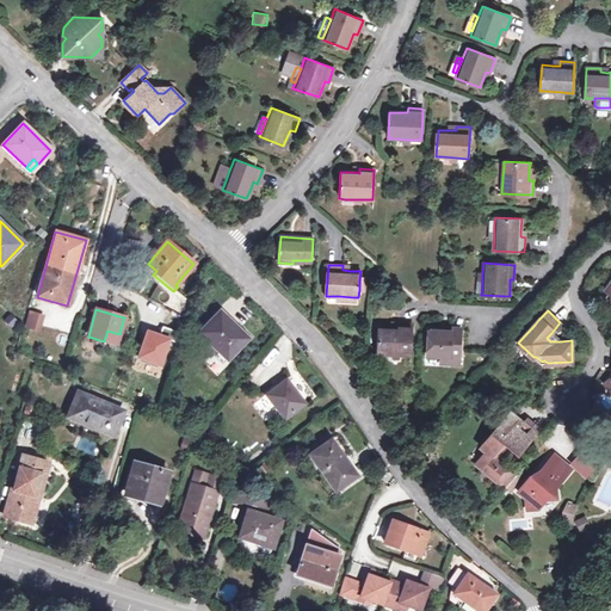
[(198,349),(210,360),(214,357),(222,364),(230,357),(247,339),(220,312),(199,333),(207,339),(198,349)]
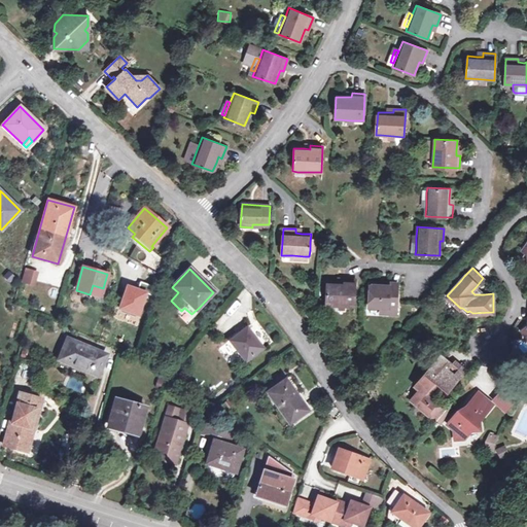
[(30,285),(33,273),(25,271),(22,283),(30,285)]
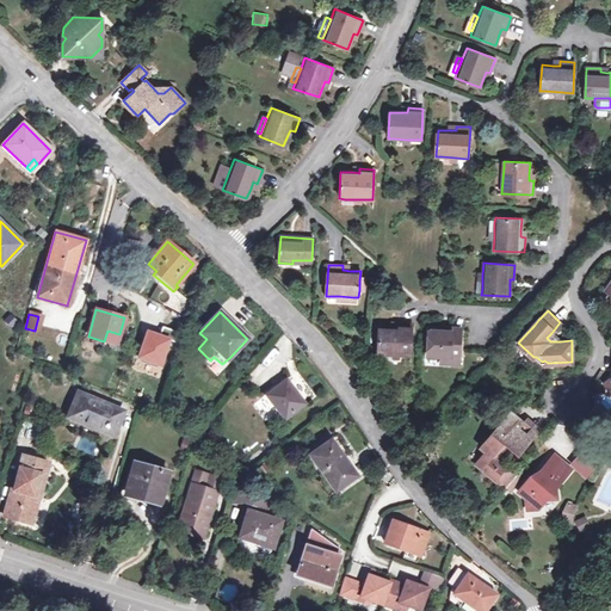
[(377,352),(382,353),(399,353),(411,355),(412,323),(397,322),(397,327),(390,327),(378,326),(377,352)]
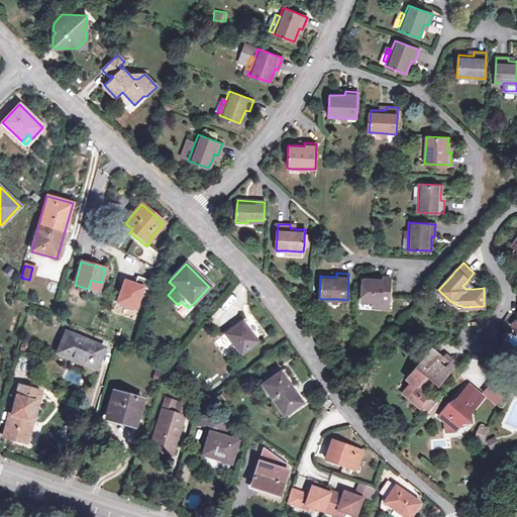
[(373,308),(389,309),(390,280),(363,279),(363,285),(362,294),(362,301),(373,302),(373,308)]
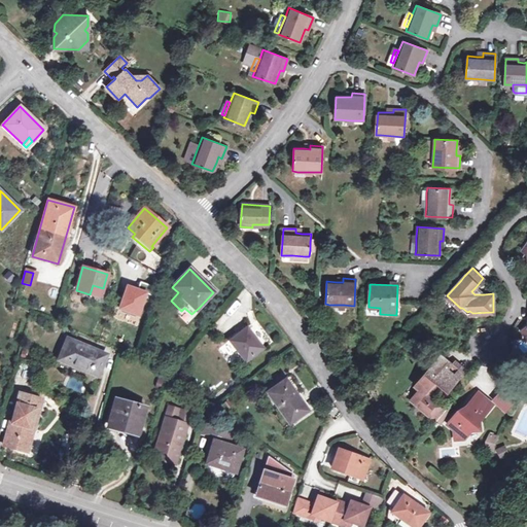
[(101,297),(103,288),(93,285),(90,294),(101,297)]
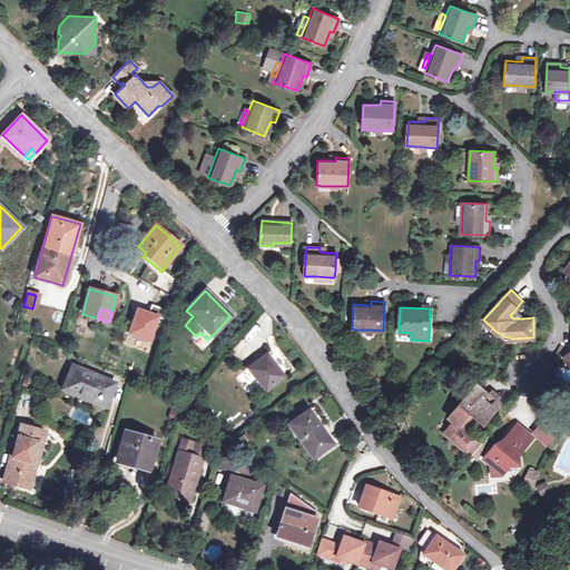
[(160,316),(137,310),(129,334),(151,342),(160,316)]
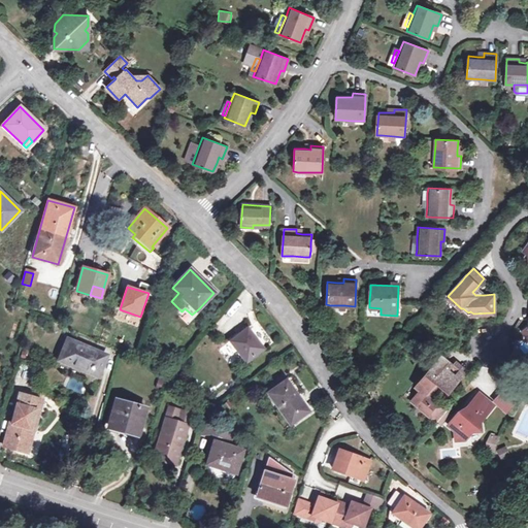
[(124,337),(136,342),(140,332),(128,327),(124,337)]
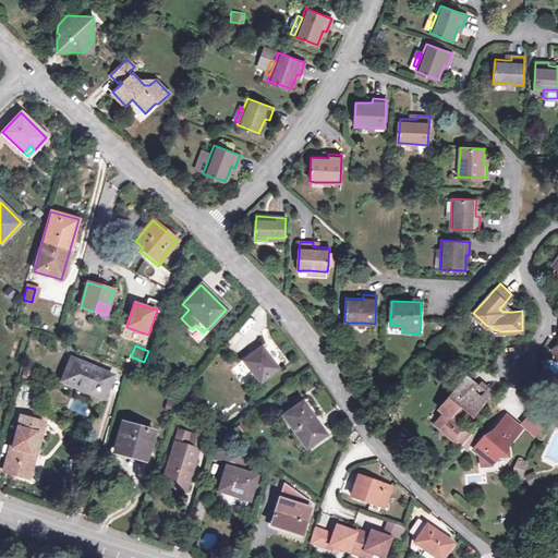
[(261,383),(279,368),(263,347),(243,361),(261,383)]
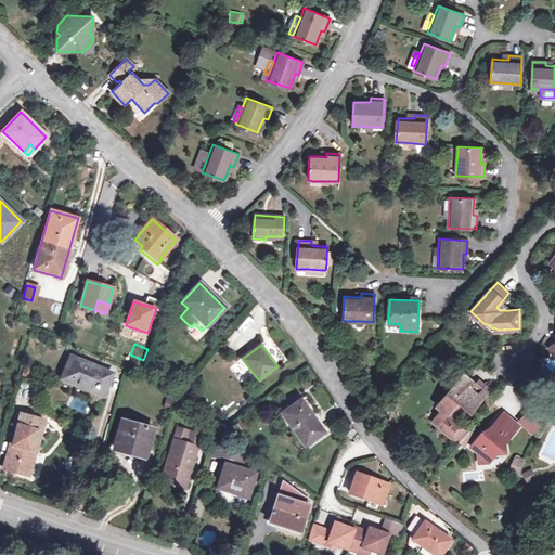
[(98,389),(105,392),(112,376),(101,372),(100,375),(89,371),(91,366),(72,358),(63,379),(97,394),(98,389)]
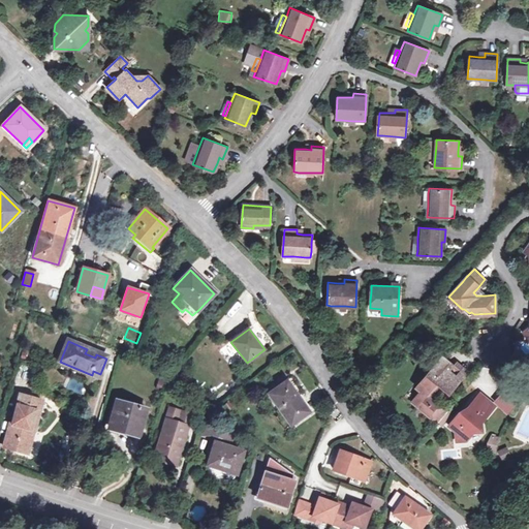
[(430,416),(440,405),(430,397),(440,385),(449,393),(461,379),(450,370),(446,374),(442,371),(446,367),(449,363),(442,356),(417,386),(422,390),(412,401),(430,416)]
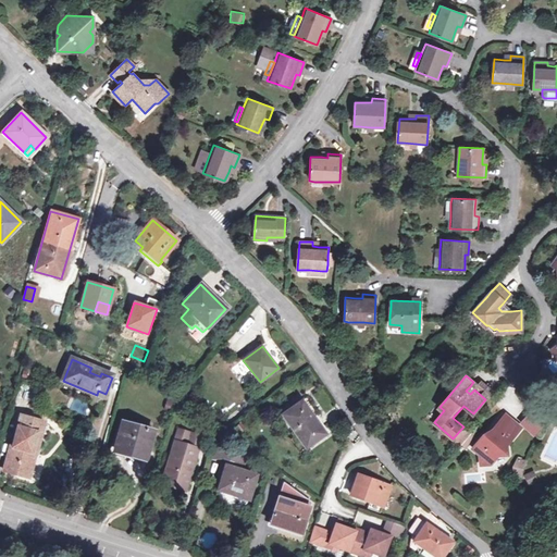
[(481,380),(474,390),(485,399),(493,390),(481,380)]
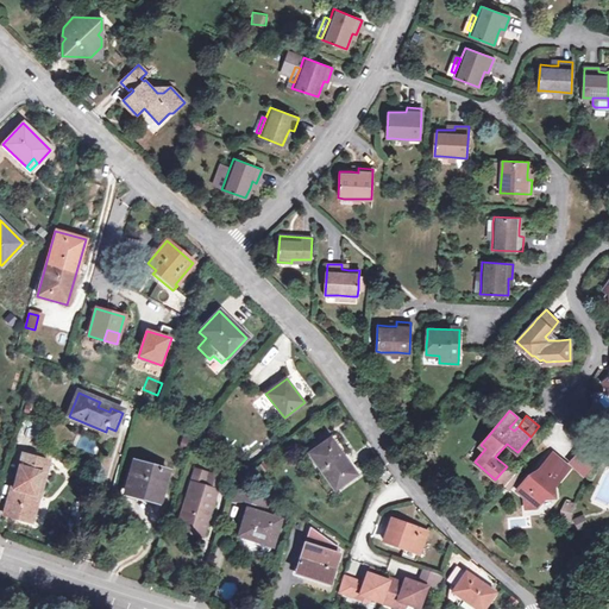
[(308,453),(320,471),(325,466),(339,487),(356,475),(331,439),(308,453)]
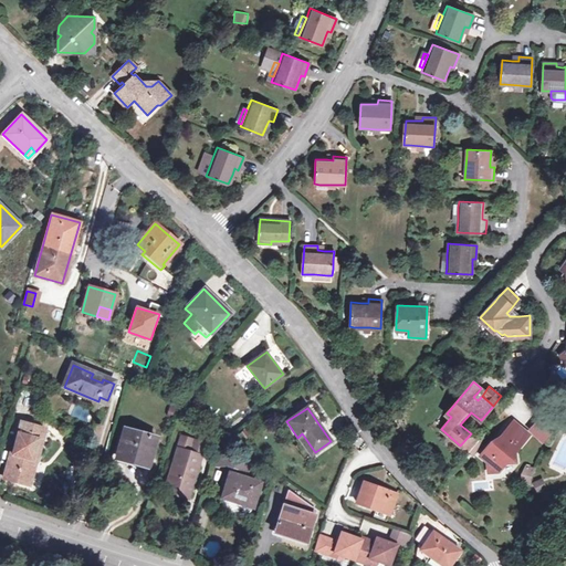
[(480,454),(488,461),(488,471),(499,470),(506,461),(516,460),(515,450),(530,433),(514,420),(495,441),(493,439),(480,454)]
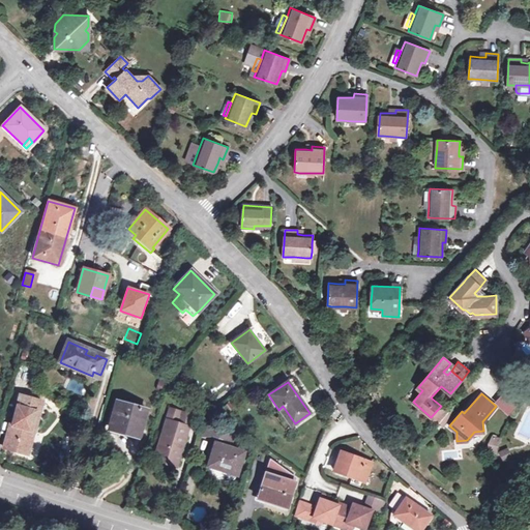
[(29,431),(34,432),(42,402),(20,395),(11,425),(9,425),(3,448),(24,453),(29,437),(27,437),(29,431)]
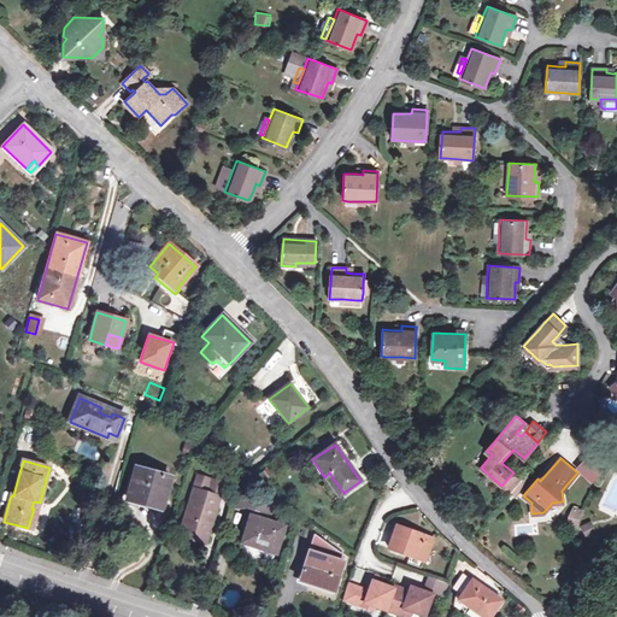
[(162,507),(170,476),(136,466),(128,498),(162,507)]
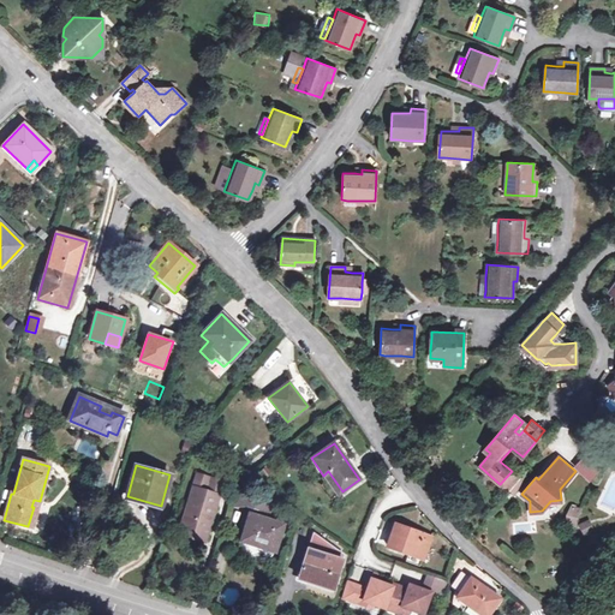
[(335,493),(336,495),(342,491),(328,471),(323,476),(326,479),(320,483),(329,497),(335,493)]
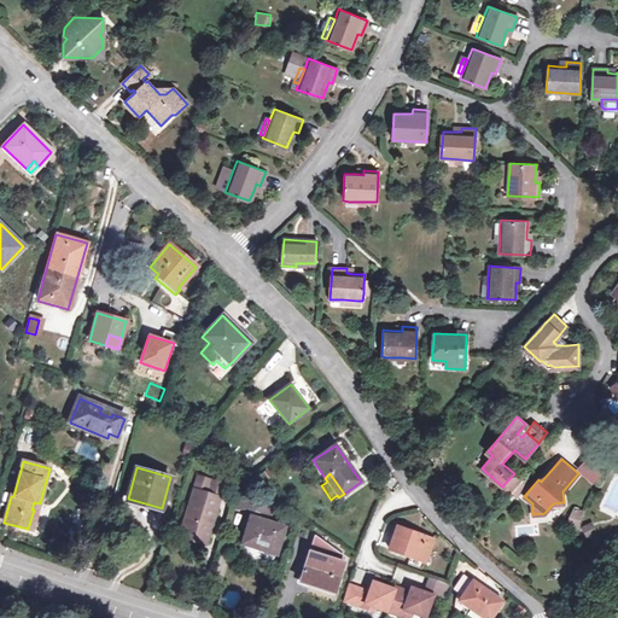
[(502,487),(507,489),(518,477),(514,473),(502,487)]
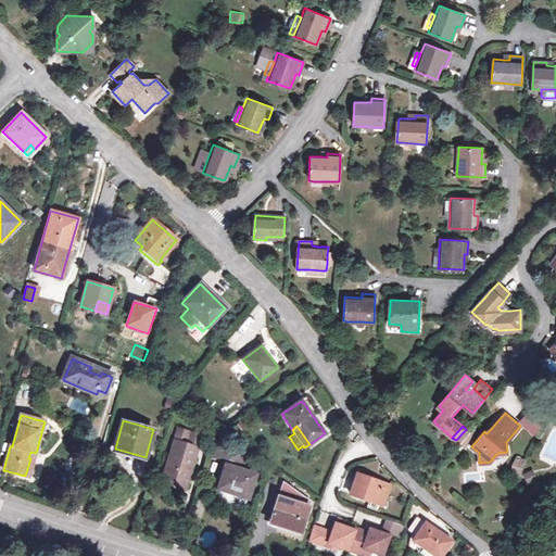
[(470,432),(466,429),(456,440),(460,444),(464,447),(468,442),(465,439),(470,432)]
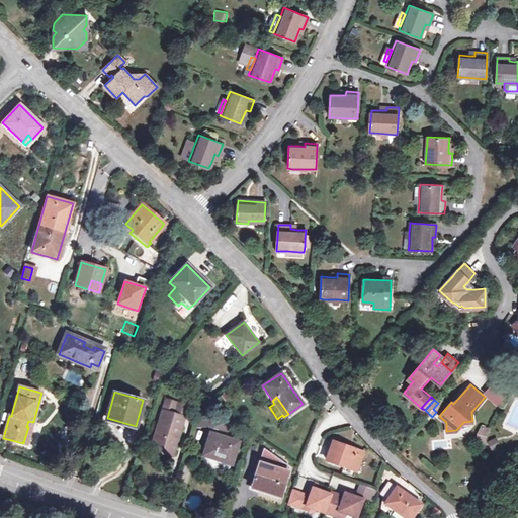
[(441,406),(438,403),(433,409),(436,412),(441,406)]
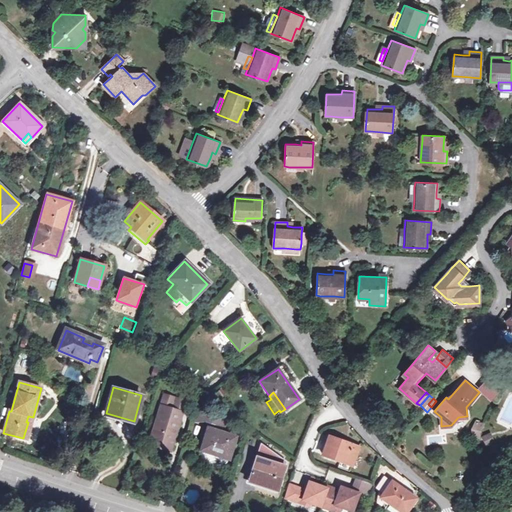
[(154,430),(149,445),(168,451),(172,436),(174,436),(178,421),(177,420),(179,412),(160,406),(152,430),(154,430)]
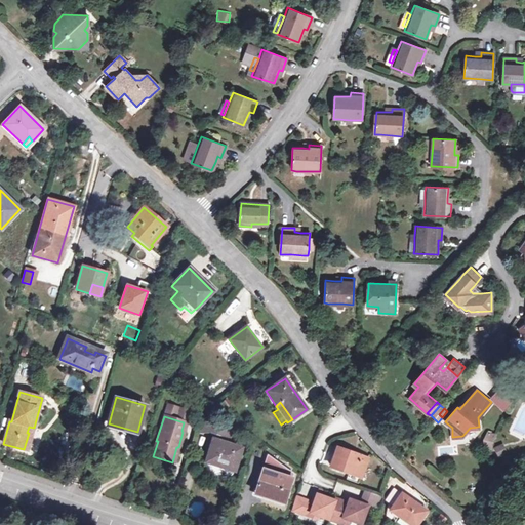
[(203,421),(200,430),(210,433),(205,449),(209,450),(212,439),(213,440),(217,428),(217,427),(203,421)]
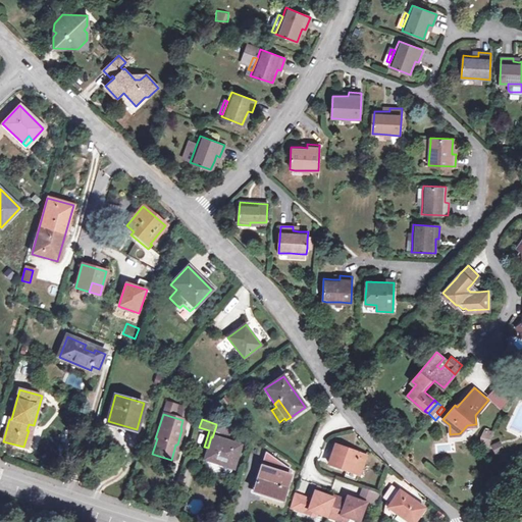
[(29,430),(23,447),(28,448),(34,425),(29,424),(27,430),(29,430)]
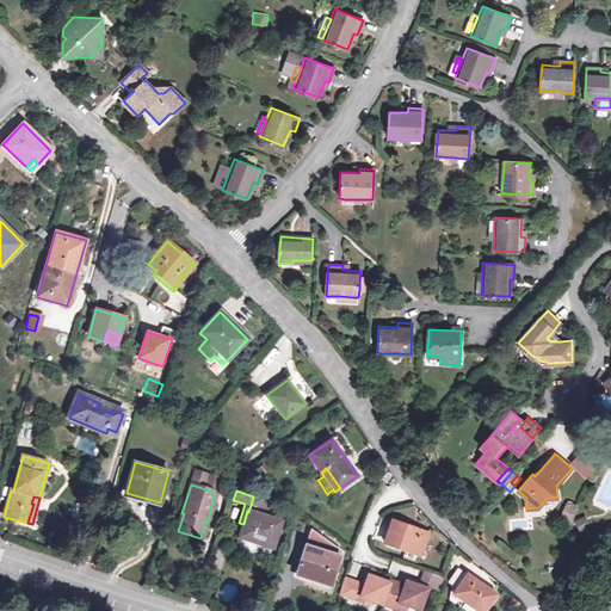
[(269,504),(253,498),(248,512),(247,511),(244,524),(239,538),(273,549),(282,522),(264,516),(269,504)]
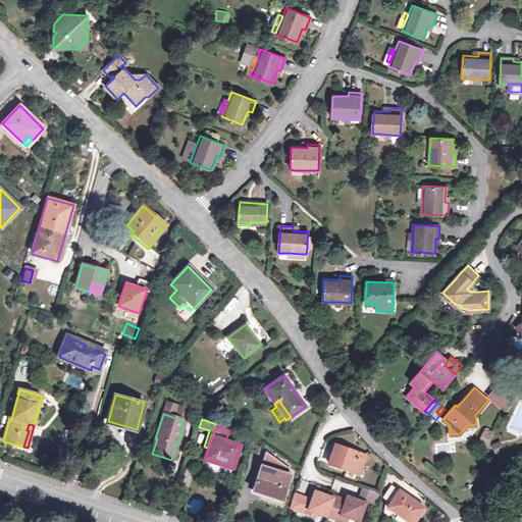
[(490,446),(490,428),(480,428),(480,446),(490,446)]
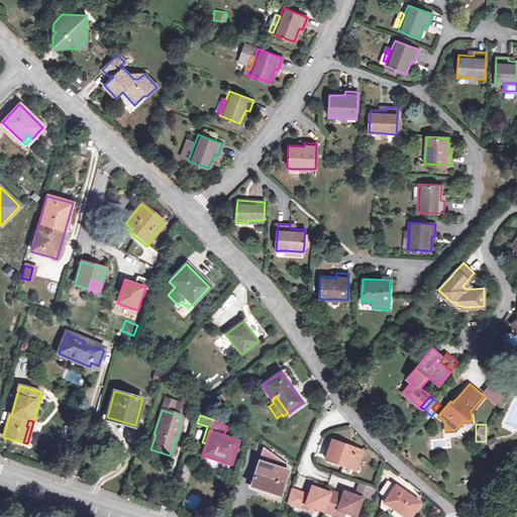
[(356,469),(363,449),(331,439),(325,457),(343,463),(354,468),(356,469)]
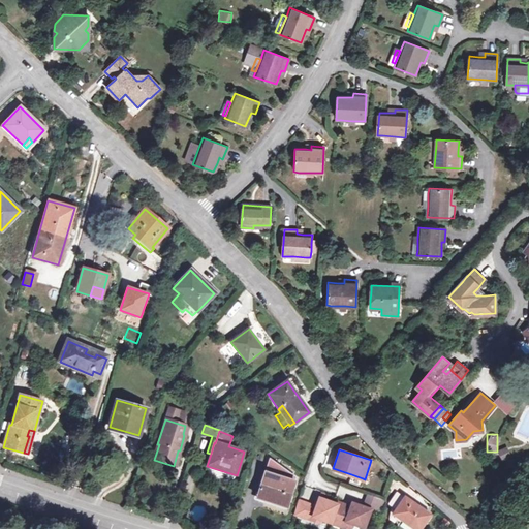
[(269,459),(258,495),(266,497),(265,500),(286,506),(294,483),(290,480),(291,475),(269,459)]
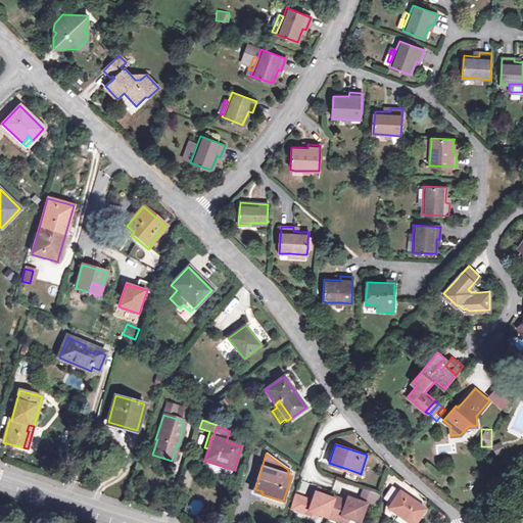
[(359,473),(347,469),(345,476),(355,480),(359,473)]
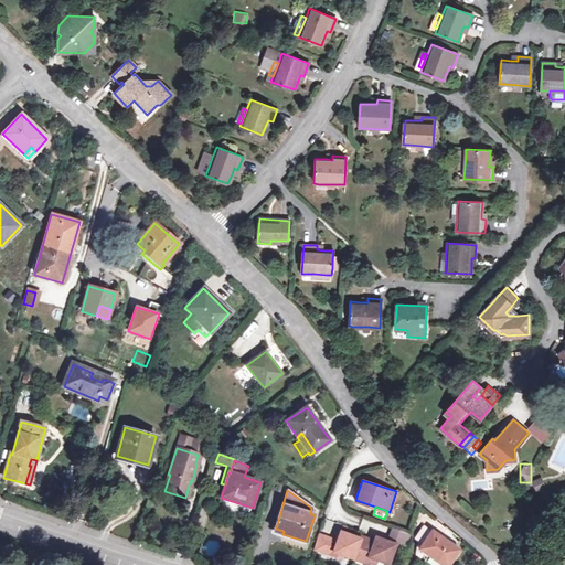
[(424,529),(418,537),(425,543),(432,534),(424,529)]
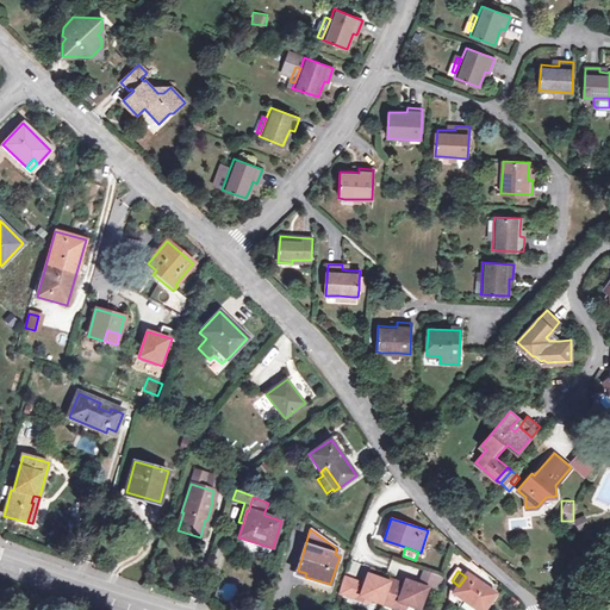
[(363,584),(342,578),(337,591),(336,595),(360,602),(361,598),(368,601),(399,609),(402,602),(406,604),(419,609),(428,587),(405,579),(404,584),(390,579),(390,582),(367,573),(363,584)]
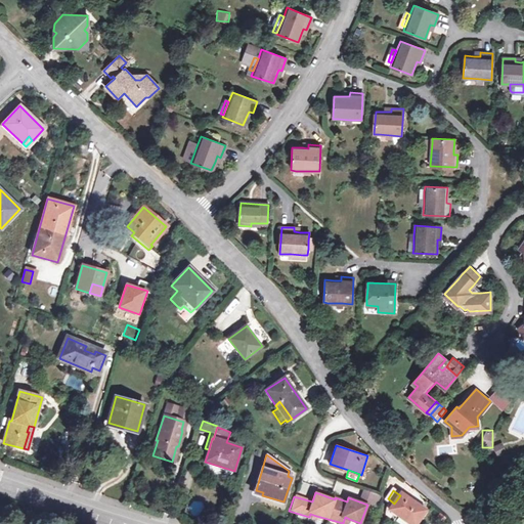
[(409,523),(416,523),(426,511),(401,493),(400,495),(394,504),(390,510),(409,523)]
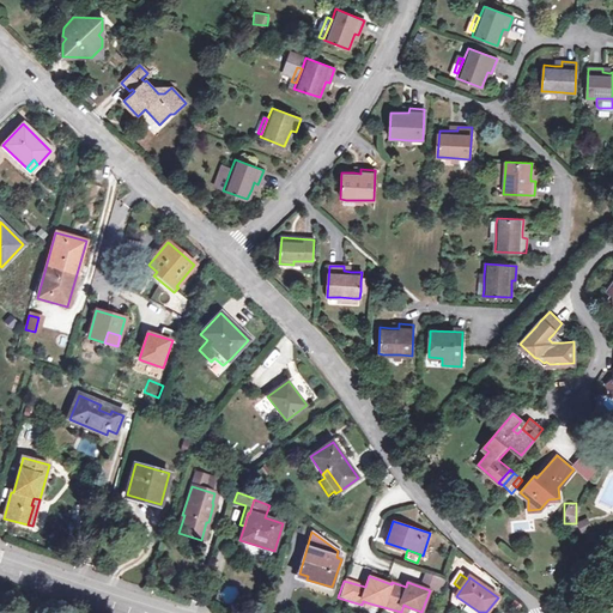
All buildings are outlined.
